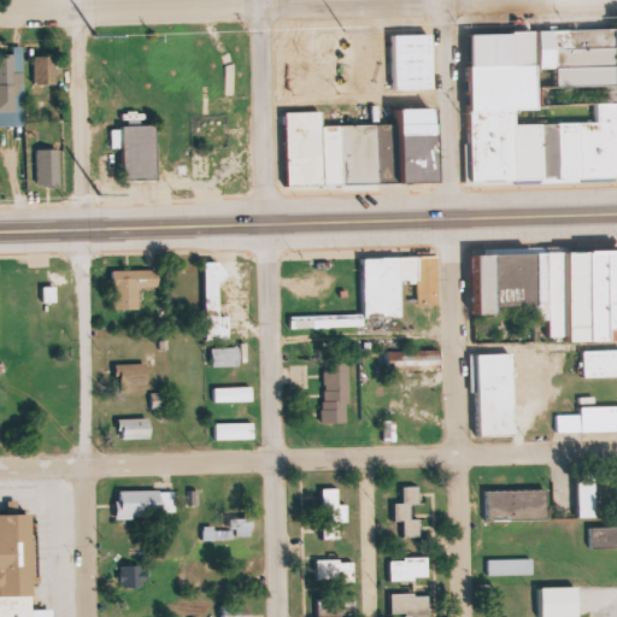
[(616,182),(616,121),(616,30),(470,31),(471,184),(616,182)]
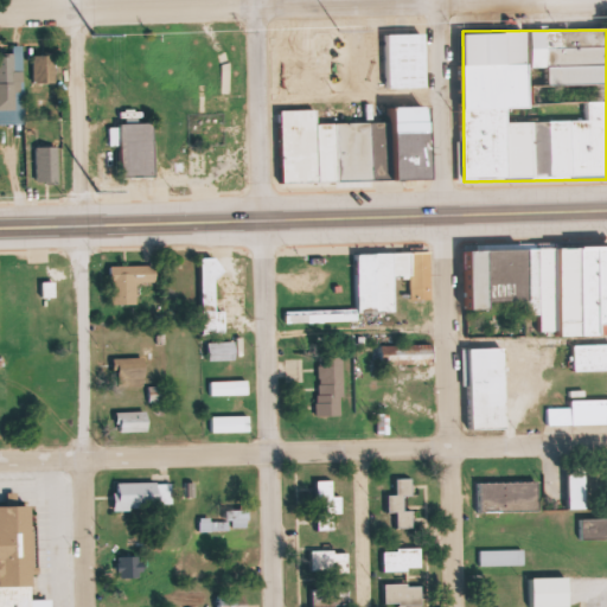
[(387,33),(387,88),(426,88),(426,33),(387,33)]
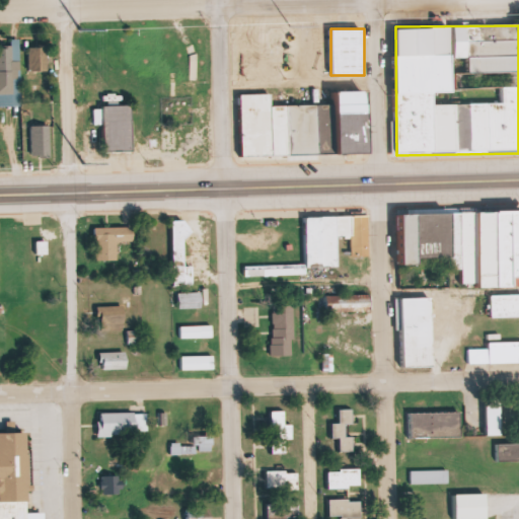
[(0,92),(13,93),(13,46),(0,45),(0,92)]
